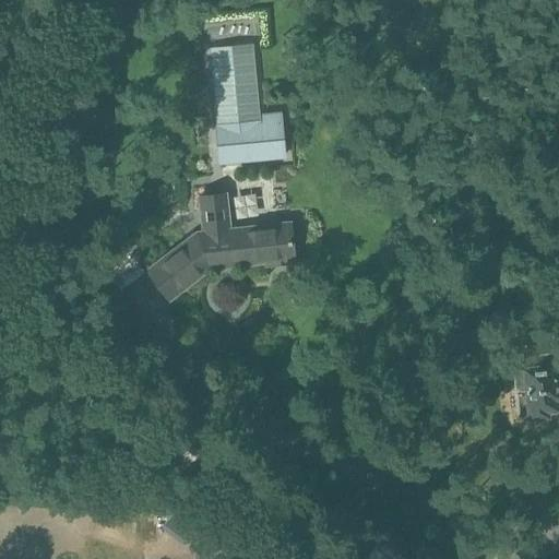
[(217,126),(215,126),(218,165),(286,158),(282,113),(262,115),(262,122),(260,122),(260,119),(217,123),(217,126)]
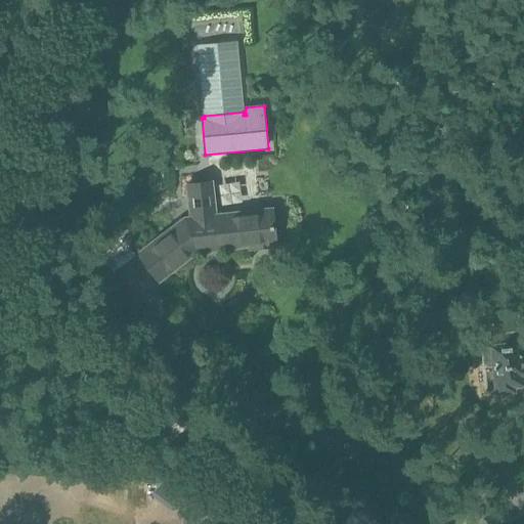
[(157,279),(195,250),(268,243),(269,247),(273,247),(269,209),(212,215),(209,181),(185,184),(188,218),(181,218),(136,253),(157,279)]
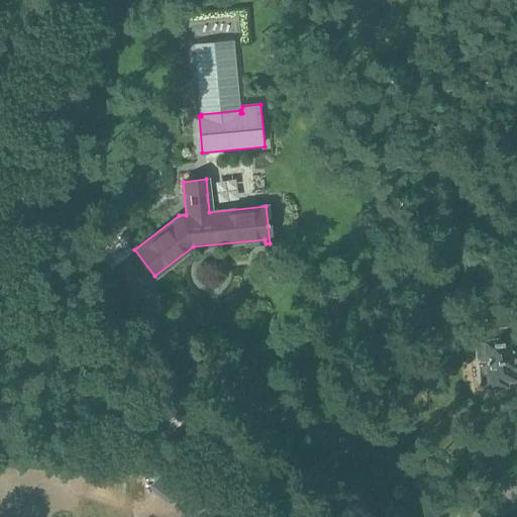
[(120,235),(97,253),(110,271),(133,251),(120,235)]
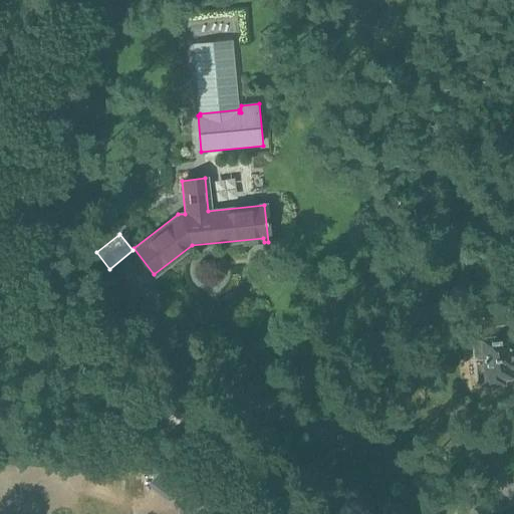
[(513,355),(513,345),(513,322),(496,325),(497,335),(476,337),(472,343),(473,355),(477,359),(484,359),(486,382),(503,380),(502,376),(513,375),(512,364),(513,363),(513,355)]
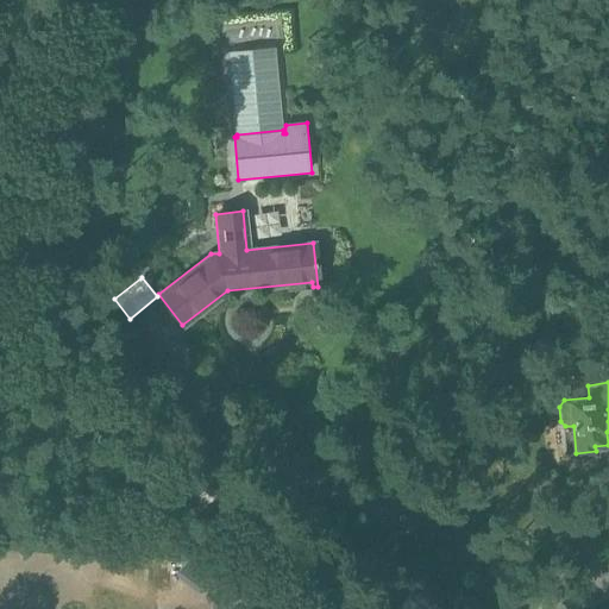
[(176,577),(196,592),(209,575),(189,559),(176,577)]
